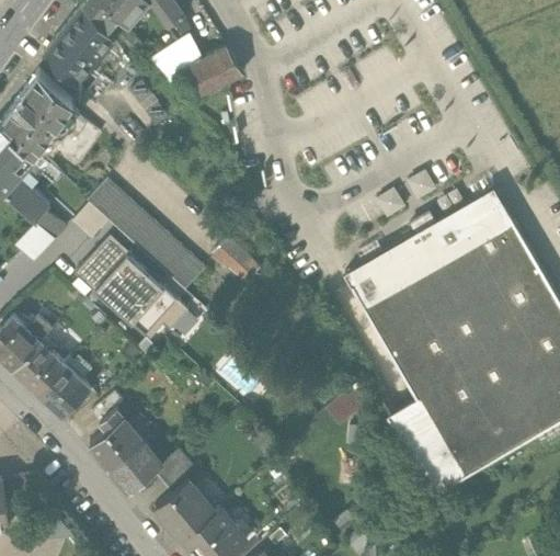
[(89,0),(82,8),(107,33),(122,19),(110,8),(115,0),(89,0)]
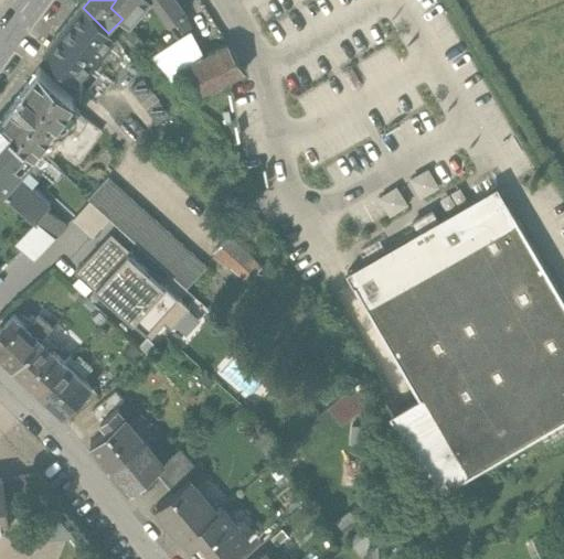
[(128,28),(151,2),(149,0),(116,0),(110,8),(123,19),(128,28)]
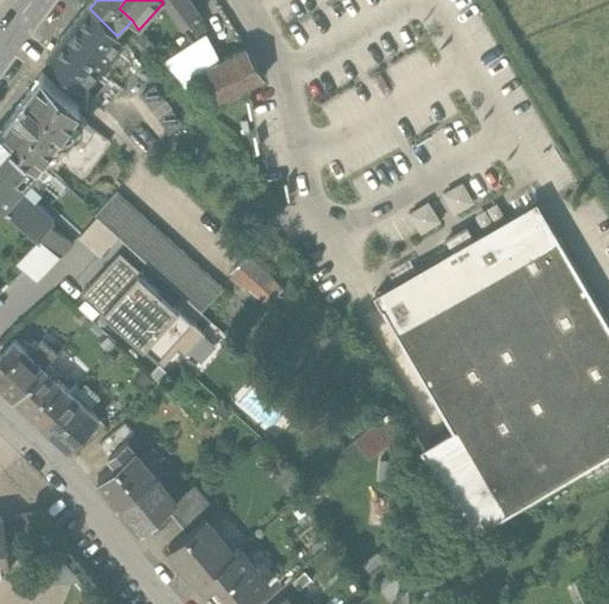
[(202,20),(187,0),(161,0),(163,2),(184,32),(202,20)]
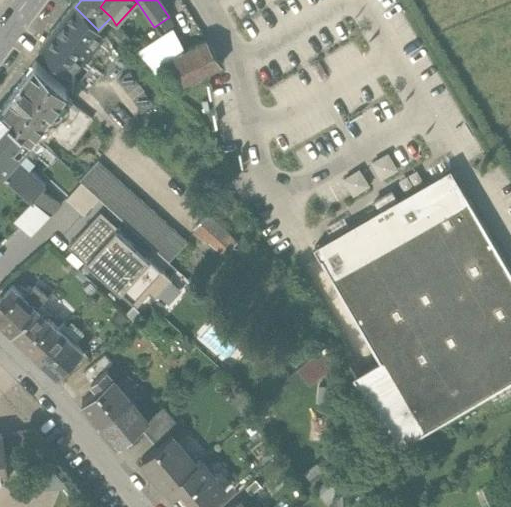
[(71,81),(105,38),(98,30),(75,7),(41,51),(71,81)]
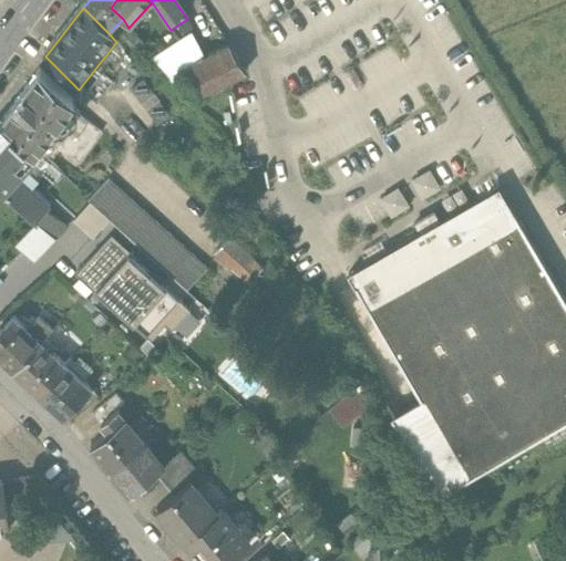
[(206,62),(193,35),(187,19),(171,30),(179,42),(154,59),(174,83),(181,78),(181,76),(206,62)]
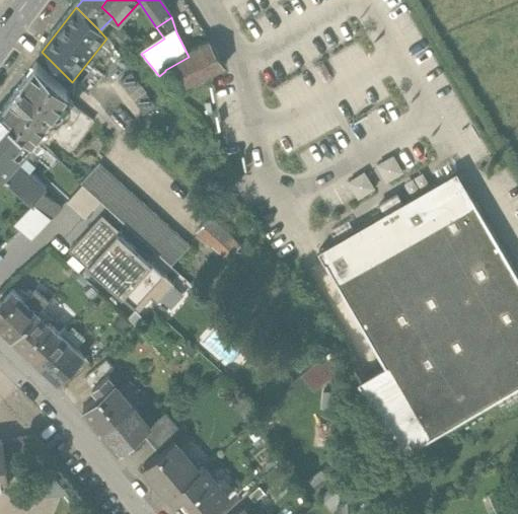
[(128,46),(131,49),(135,46),(122,30),(117,35),(126,48),(128,46)]
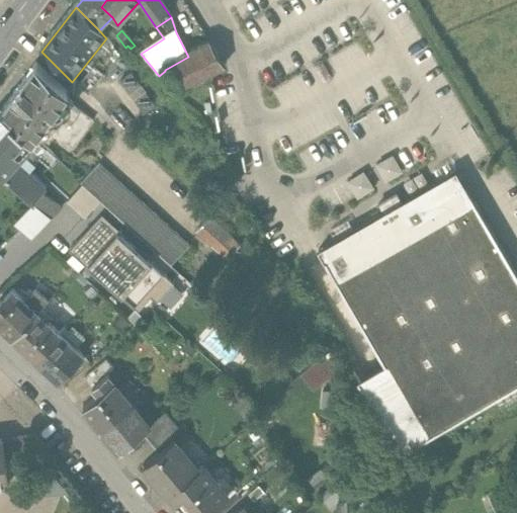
[(210,45),(188,57),(165,70),(165,71),(179,93),(181,92),(185,99),(190,96),(186,89),(225,69),(210,45)]
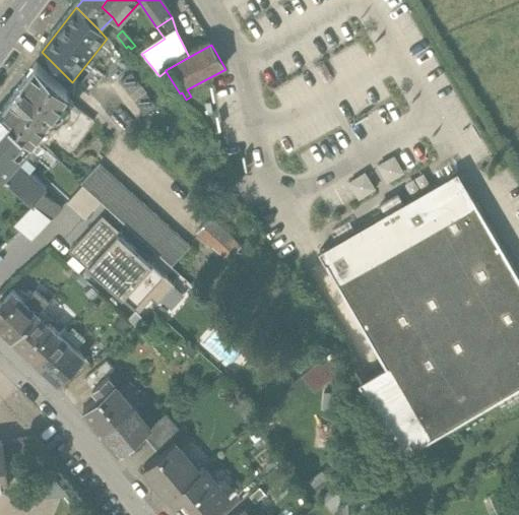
[(37,67),(19,90),(51,120),(65,102),(69,97),(37,67)]
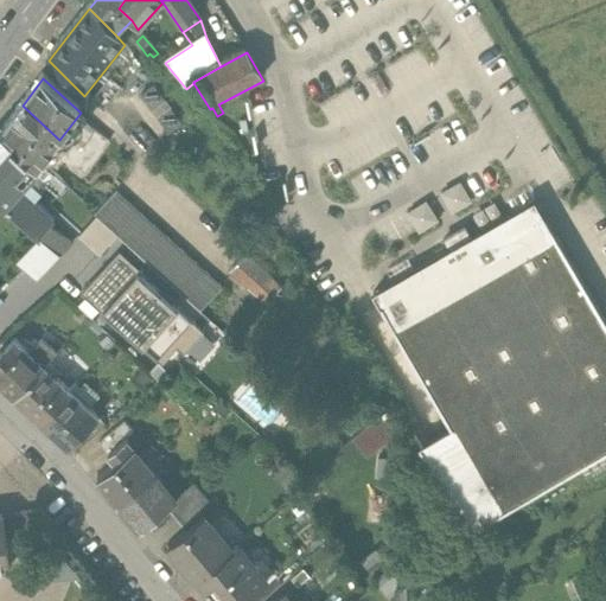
[(123,91),(113,82),(94,104),(104,115),(123,91)]
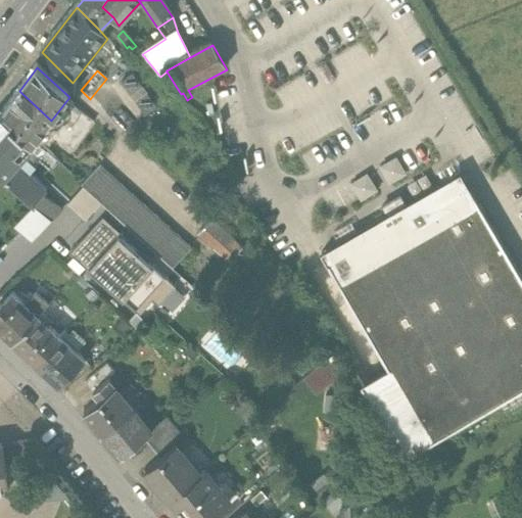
[(156,109),(134,77),(122,85),(144,118),(156,109)]
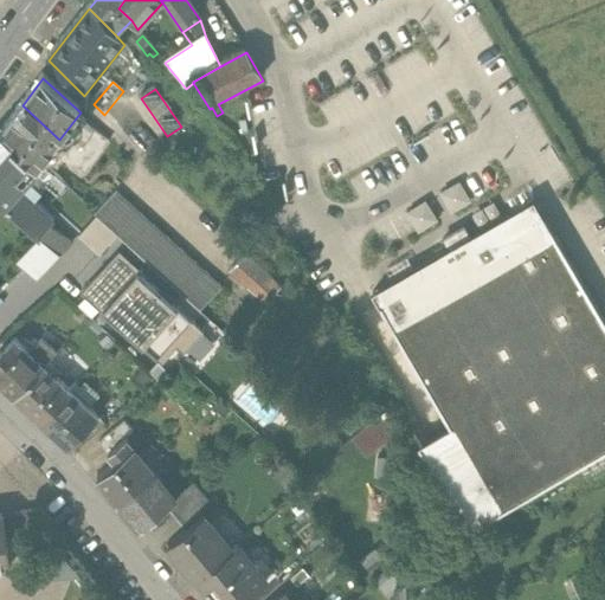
[(44,161),(59,140),(23,105),(4,131),(40,166),(44,161)]
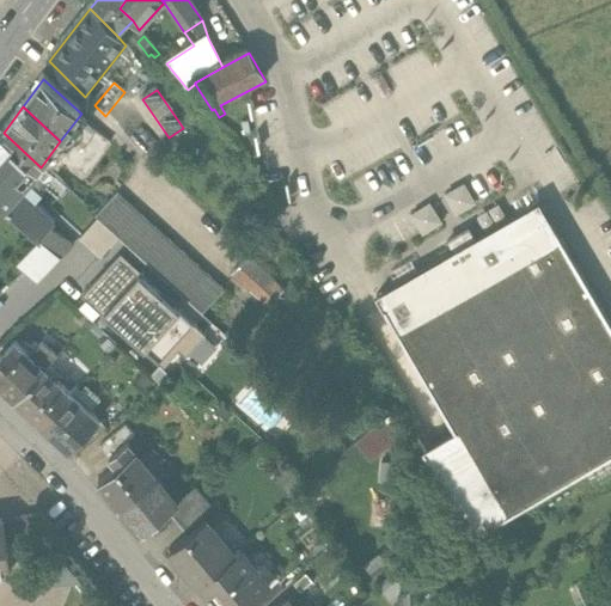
[(111,145),(77,120),(60,141),(44,163),(59,173),(63,167),(84,182),(111,145)]
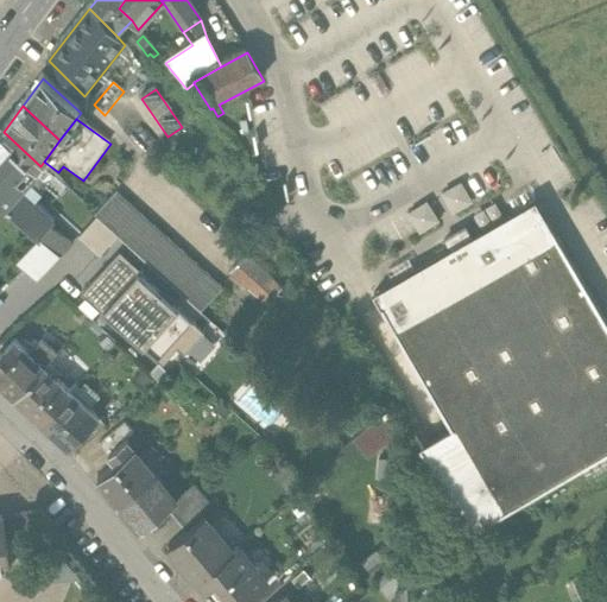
[(0,203),(8,210),(40,239),(52,226),(55,223),(33,203),(27,197),(30,195),(21,188),(40,166),(4,132),(0,135),(0,203)]
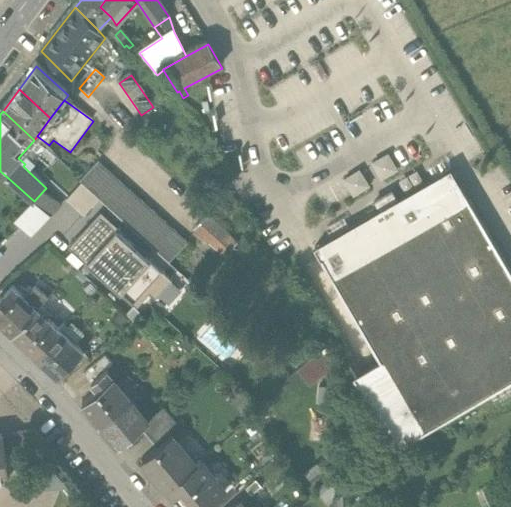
[(56,160),(34,140),(18,158),(25,164),(23,166),(28,171),(39,159),(48,168),(56,160)]
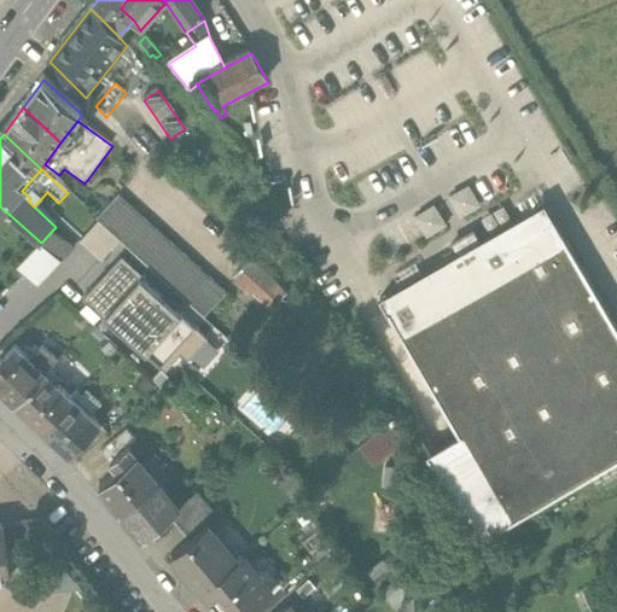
[(118,198),(98,221),(205,319),(226,296),(118,198)]
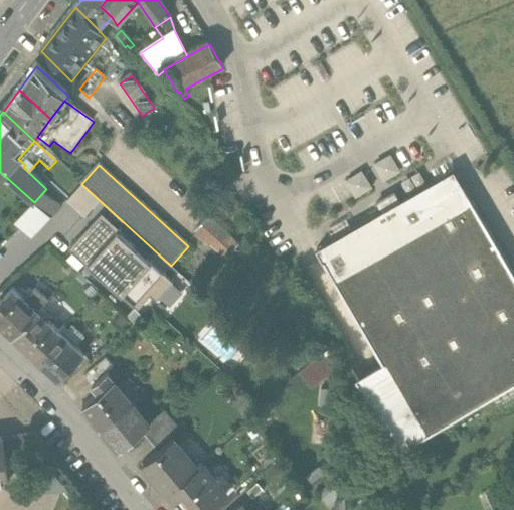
[(356,382),(398,455),(513,386),(513,274),(455,172),(400,203),(395,196),(376,207),(381,214),(317,252),(383,367),(356,382)]
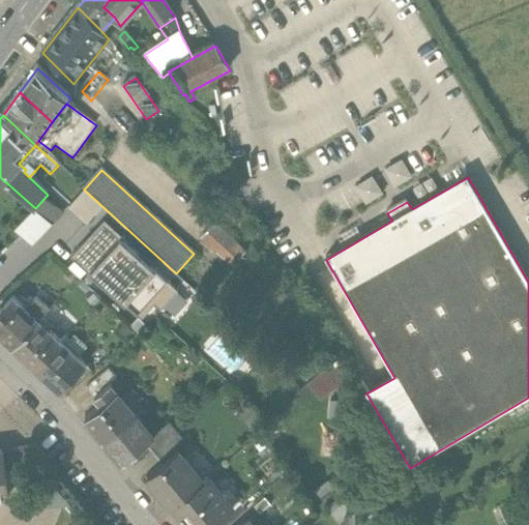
[(65,214),(46,197),(35,208),(35,209),(53,226),(65,214)]
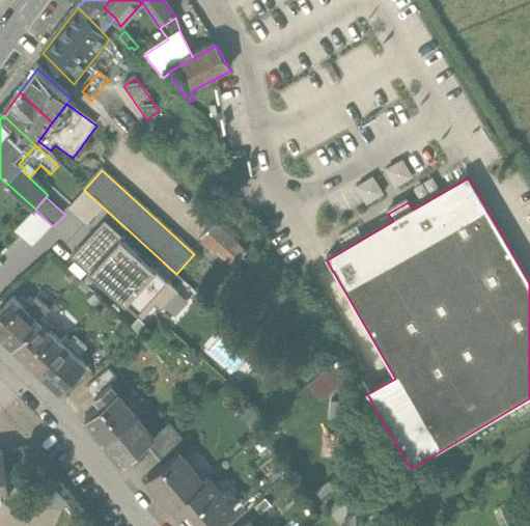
[(33,249),(53,226),(35,210),(16,231),(33,249)]
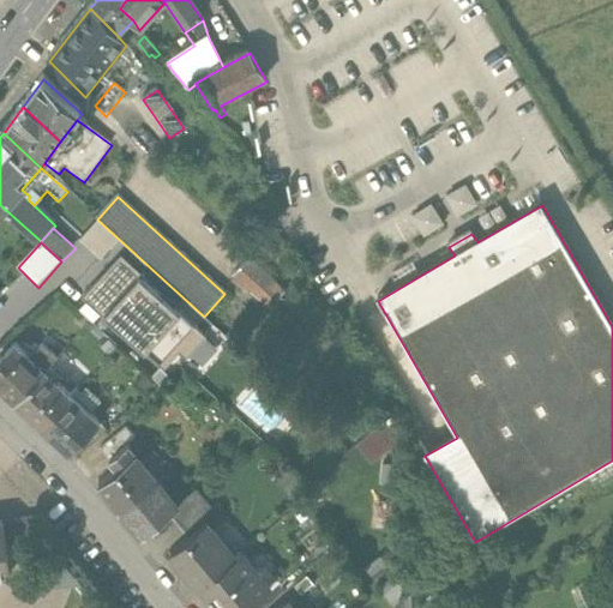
[(206,339),(121,260),(85,299),(164,371),(180,355),(186,361),(206,339)]
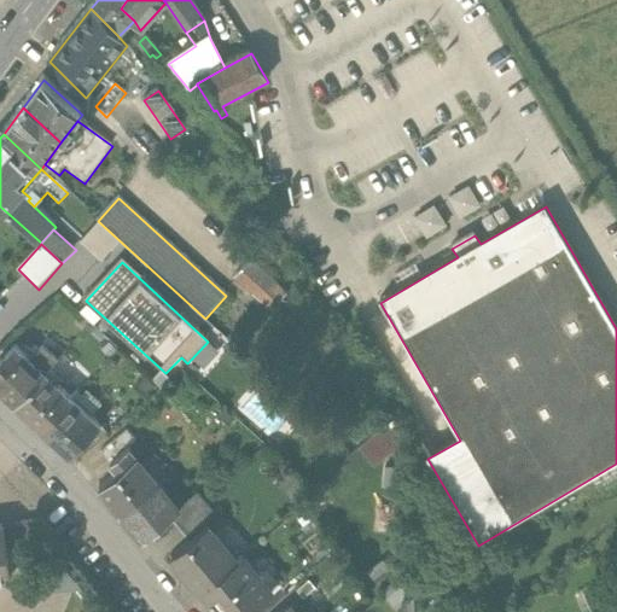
[(252,263),(237,278),(273,313),(287,298),(252,263)]
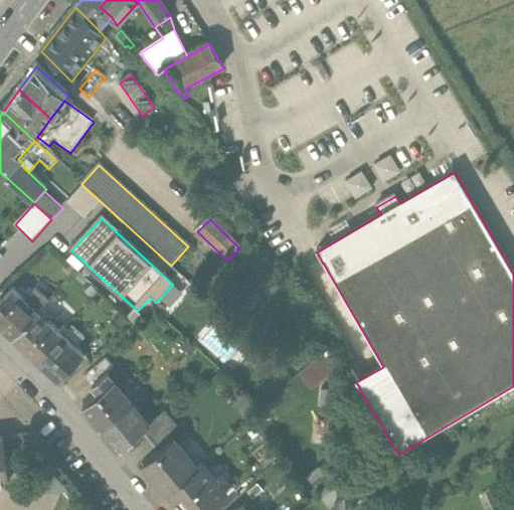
[(0,305),(0,327),(13,339),(50,300),(37,288),(26,300),(15,290),(0,305)]
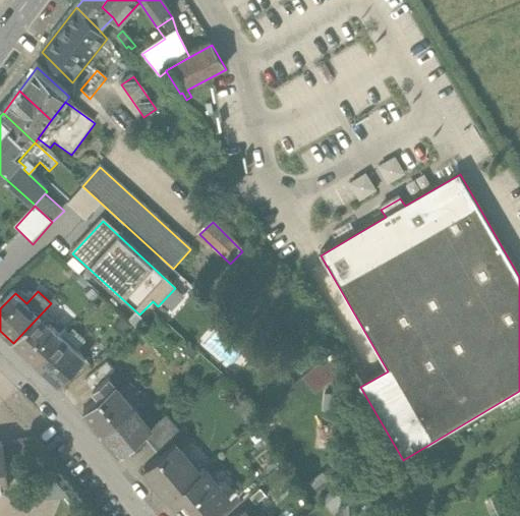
[(13,343),(36,365),(62,338),(50,326),(64,311),(53,300),(51,303),(13,343)]
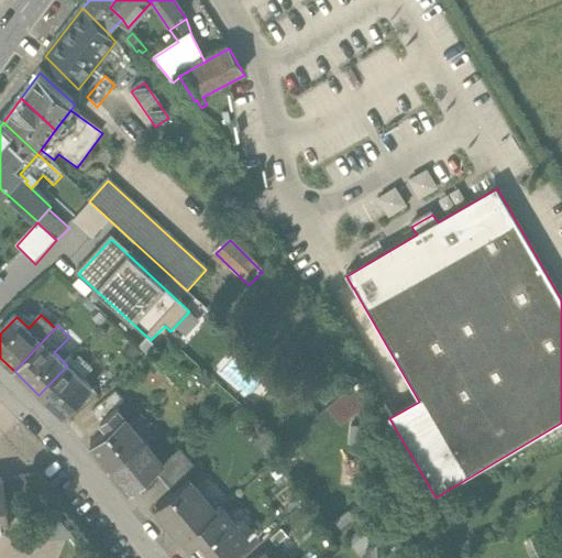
[(141,356),(133,348),(124,357),(133,364),(141,356)]
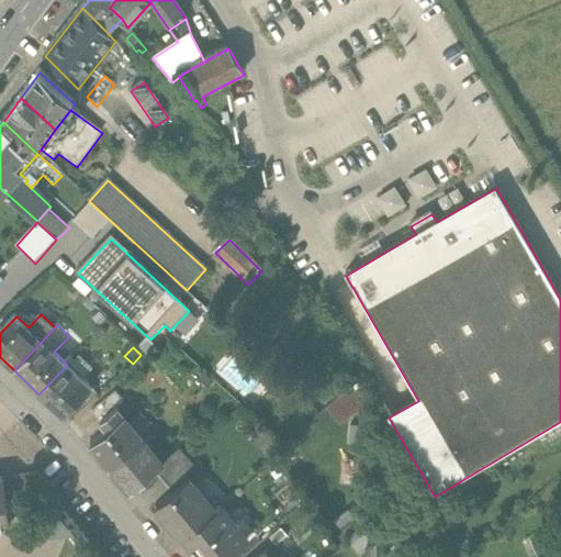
[(92,389),(67,365),(38,394),(64,419),(92,389)]
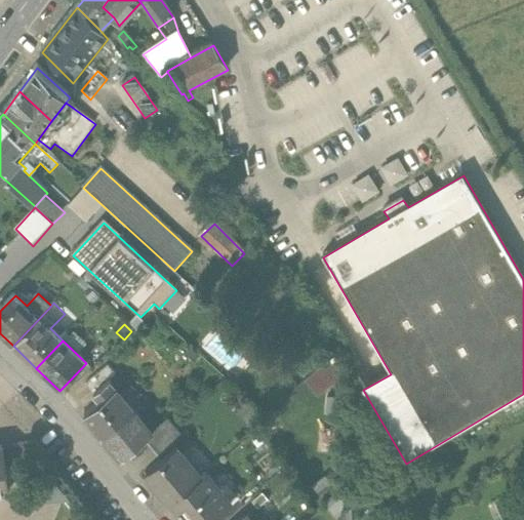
[(85,387),(101,404),(116,392),(109,384),(116,377),(108,368),(85,387)]
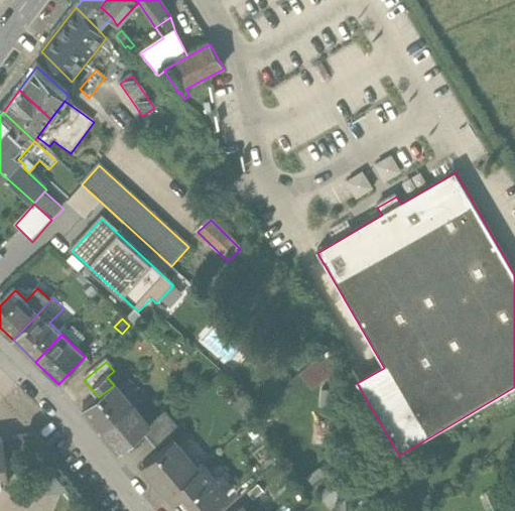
[(150,427),(114,385),(99,397),(83,411),(120,455),(141,436),(151,428),(150,427)]
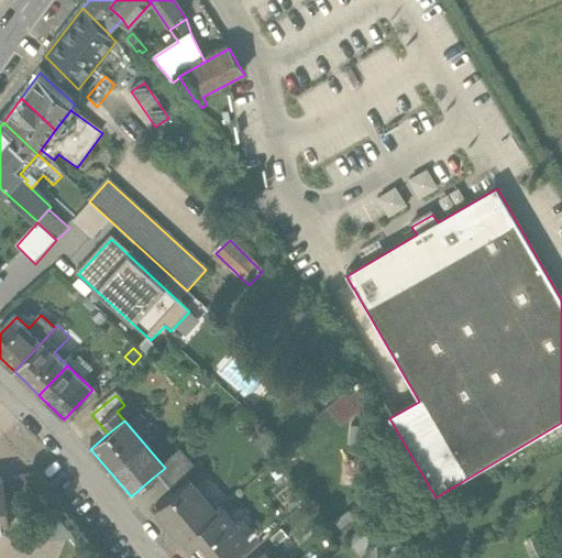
[(154,477),(172,498),(189,482),(190,484),(199,478),(179,453),(164,467),(165,468),(154,477)]
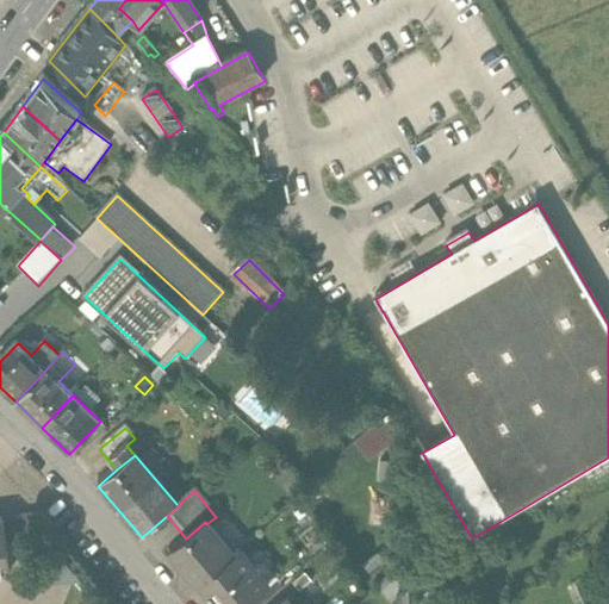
[(28,522),(0,524),(0,577),(10,576),(6,542),(30,540),(28,522)]
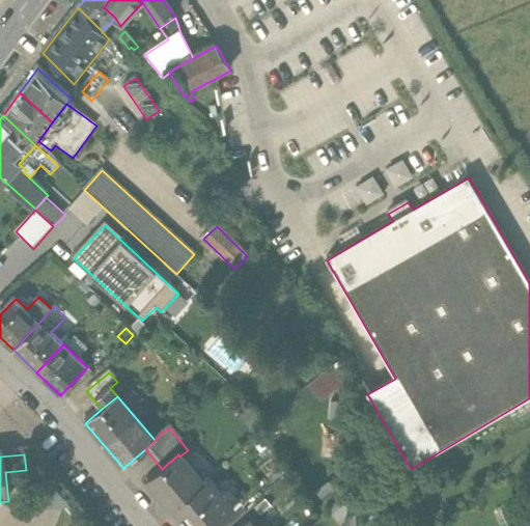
[(147,481),(172,510),(203,483),(179,457),(178,454),(162,469),(147,481)]
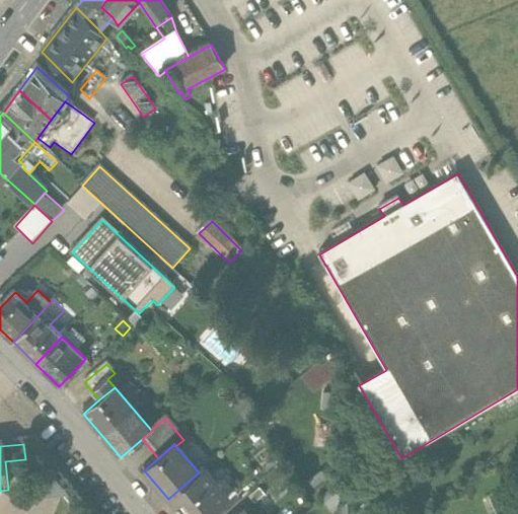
[(204,468),(199,472),(168,499),(181,513),(208,513),(211,511),(228,497),(227,496),(204,468)]
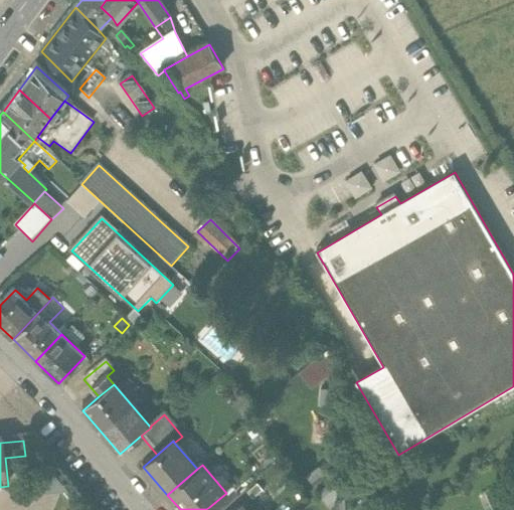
[(63,491),(54,480),(53,471),(33,473),(34,483),(23,485),(24,495),(63,491)]
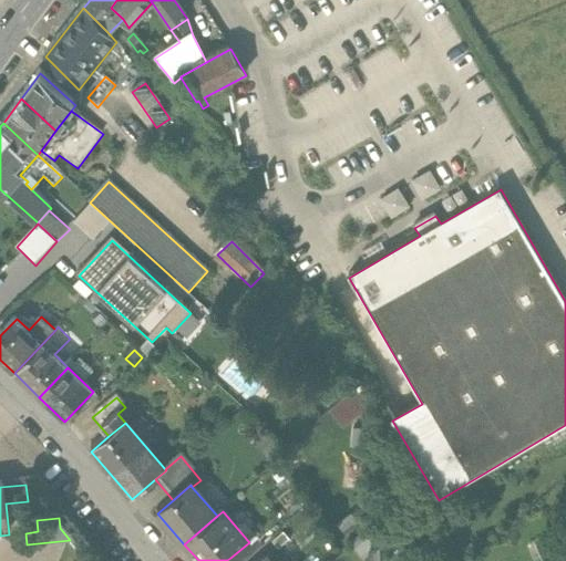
[(230,558),(233,560),(248,560),(264,548),(254,537),(248,541),(249,542),(230,558)]
